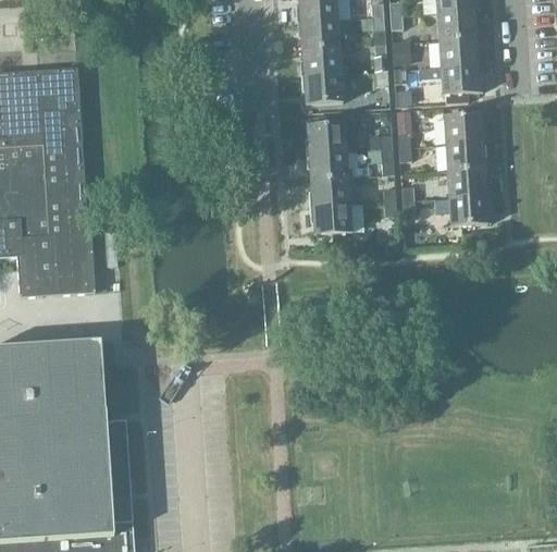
[(298,0),(300,21),(337,19),(335,0),(298,0)]
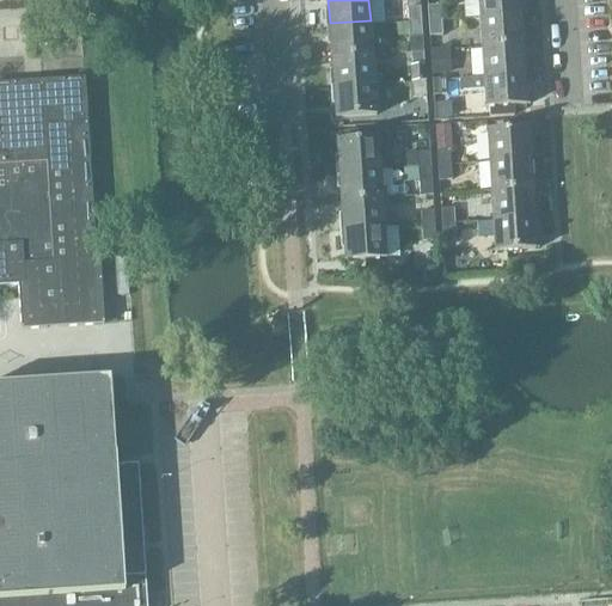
[(442,14),(441,0),(428,1),(428,16),(442,14)]
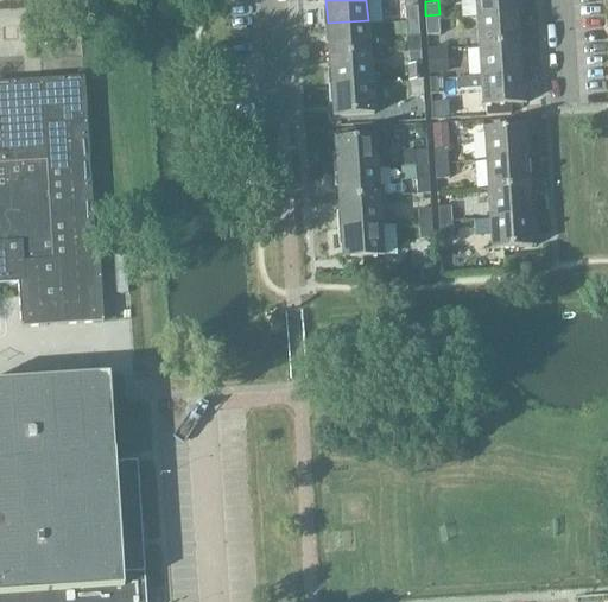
[(476,0),(477,12),(518,10),(517,0),(476,0)]
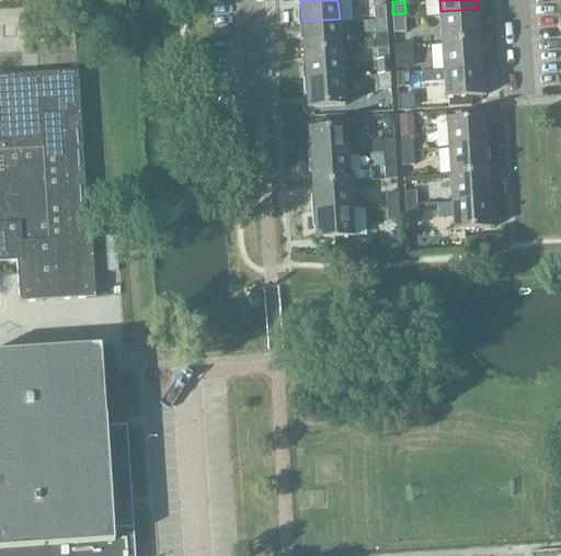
[(387,16),(386,2),(374,2),(375,16),(387,16)]
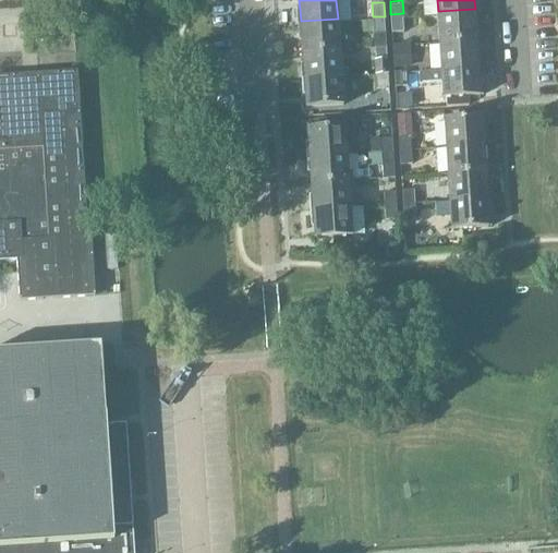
[(438,11),(440,39),(477,37),(475,9),(438,11)]
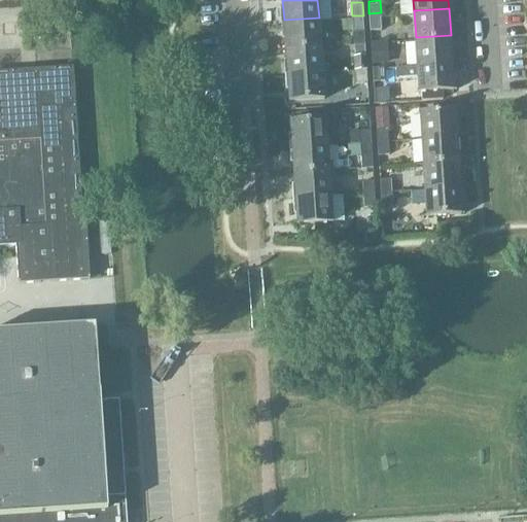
[(370,27),(382,26),(381,12),(369,13),(370,27)]
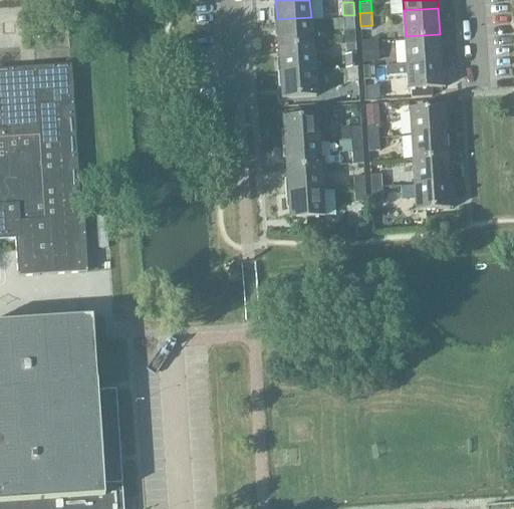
[(343,15),(343,27),(354,27),(354,15),(343,15)]
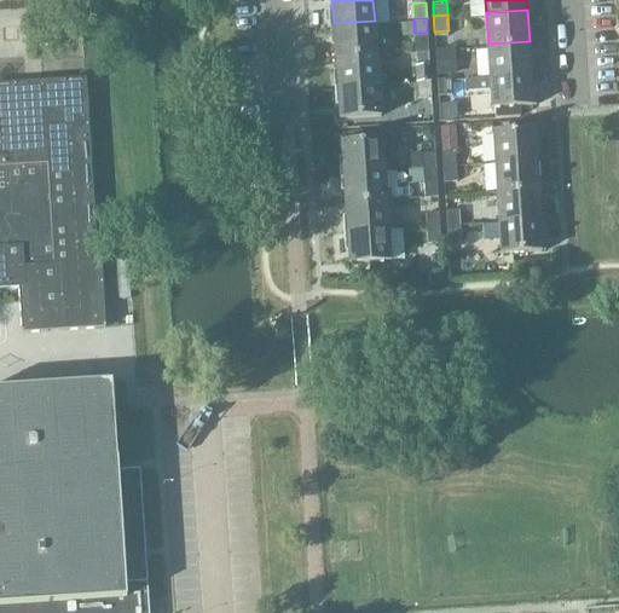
[(334,23),(336,55),(377,51),(375,21),(334,23)]
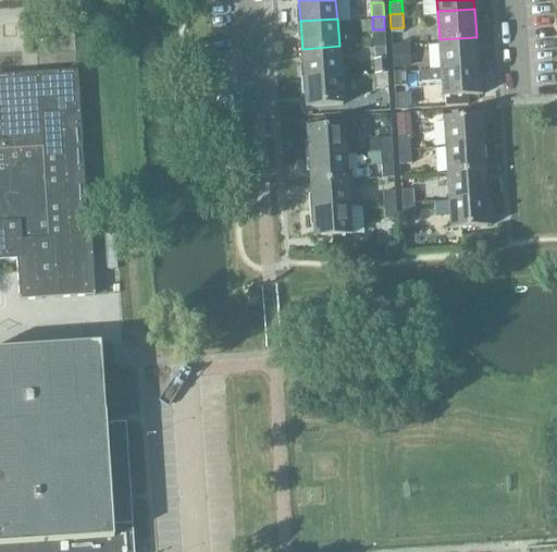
[(440,39),(441,66),(478,64),(477,37),(440,39)]
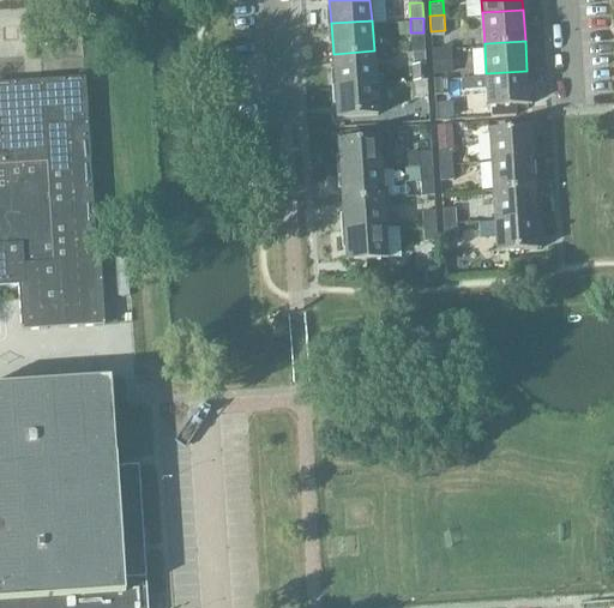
[(333,54),(335,83),(377,80),(374,50),(333,54)]
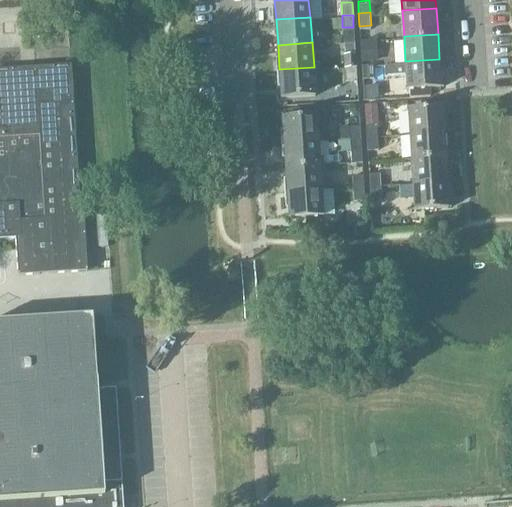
[(355,52),(344,53),(345,65),(356,64),(355,52)]
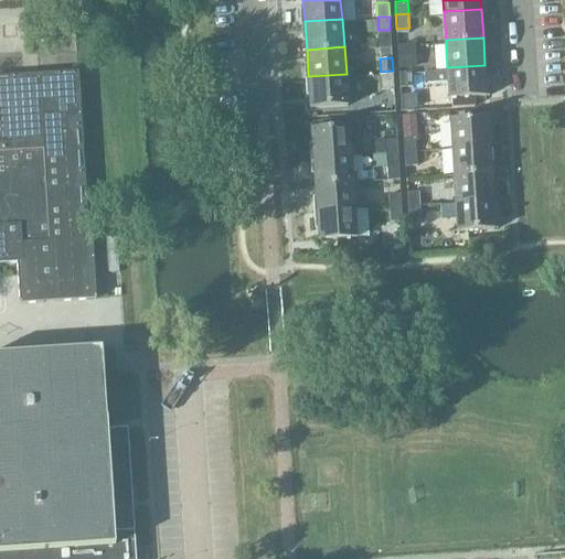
[(487,93),(484,65),(447,67),(424,68),(425,81),(448,78),(449,95),(451,95),(452,103),(475,101),(473,94),(487,93)]
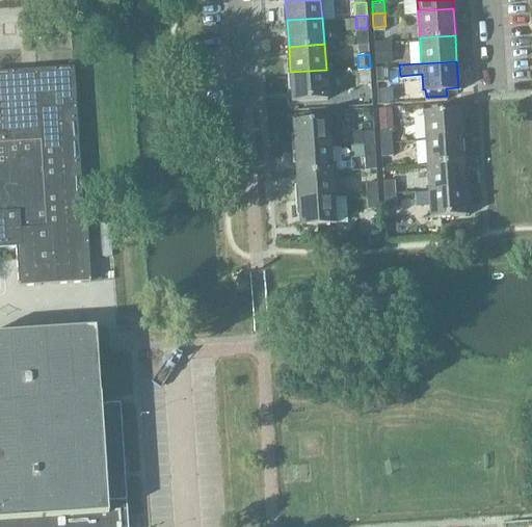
[(19,269),(20,271),(19,272),(19,283),(91,279),(87,220),(84,220),(74,63),(0,68),(0,244),(17,243),(19,269)]
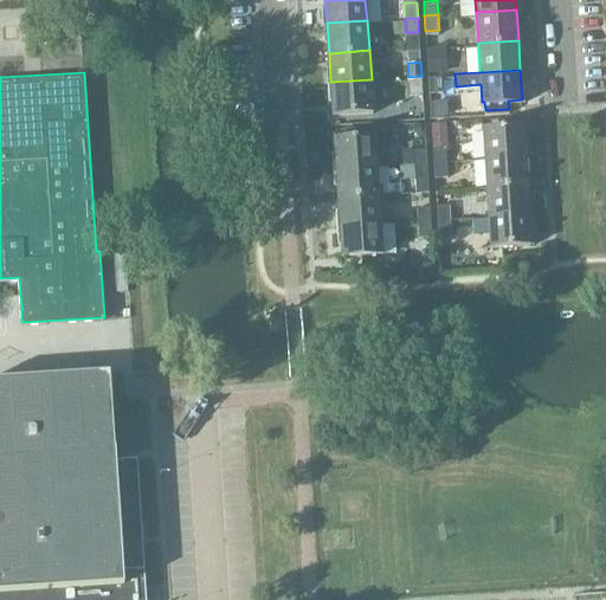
[(429,76),(430,90),(443,89),(442,75),(429,76)]
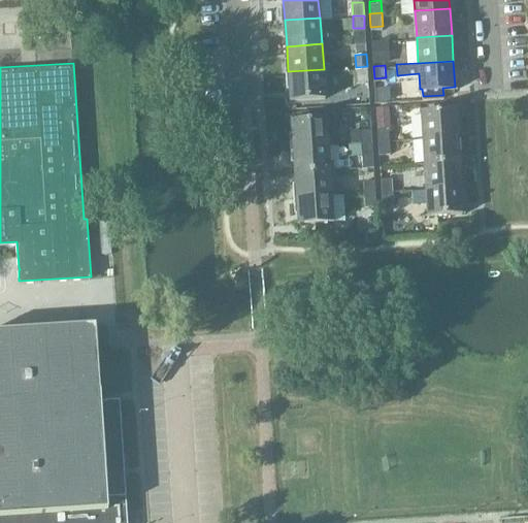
[(356,67),(357,79),(368,79),(367,66),(356,67)]
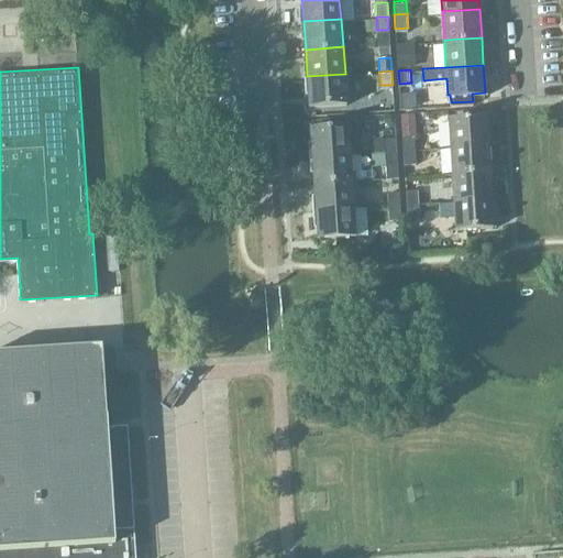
[(345,74),(307,76),(309,105),(348,101),(345,74)]
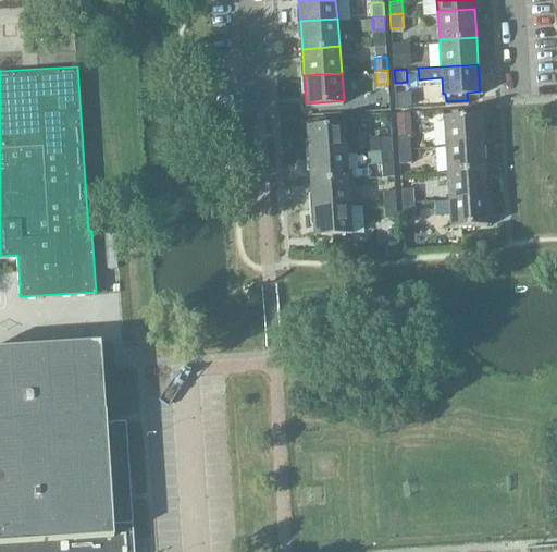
[(444,115),(445,143),(483,140),(481,113),(444,115)]
